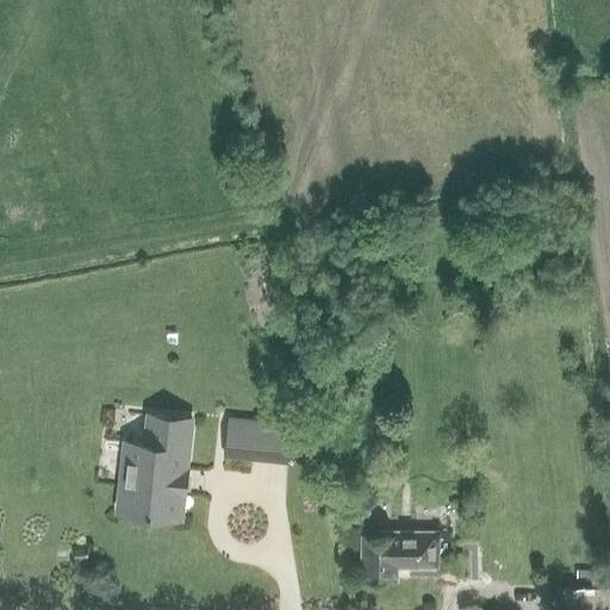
[(125,441),(118,512),(175,518),(179,493),(182,493),(185,495),(187,468),(192,418),(148,414),(145,443),(125,441)]
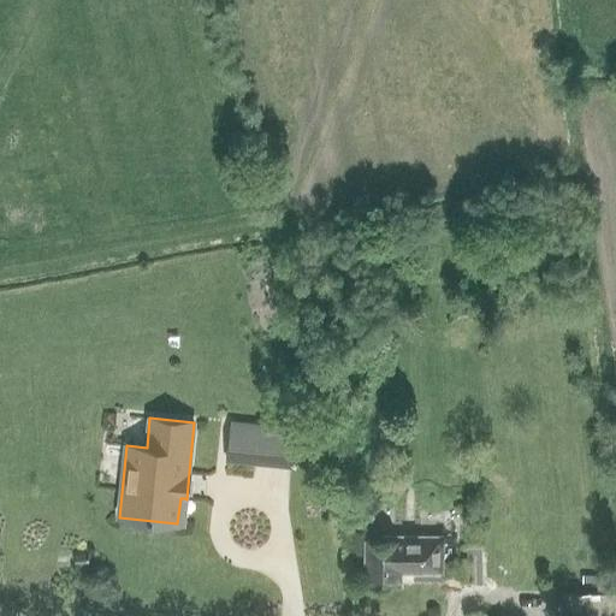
[(230,426),(226,461),(290,467),(294,433),(230,426)]
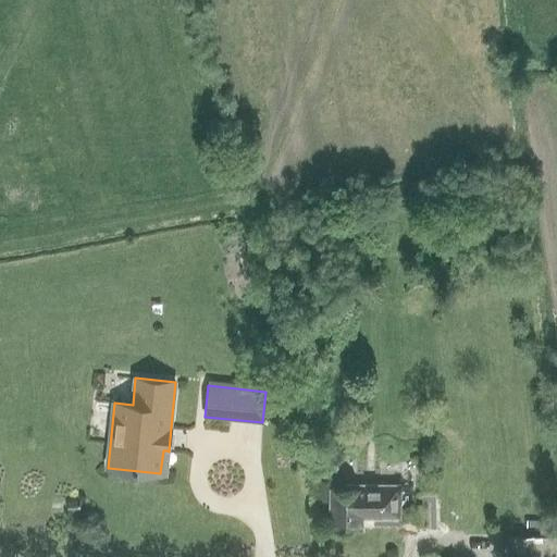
[(399,519),(399,487),(399,484),(346,483),(346,490),(330,490),(330,530),(335,530),(337,533),(345,533),(347,530),(361,530),(362,518),(399,519)]
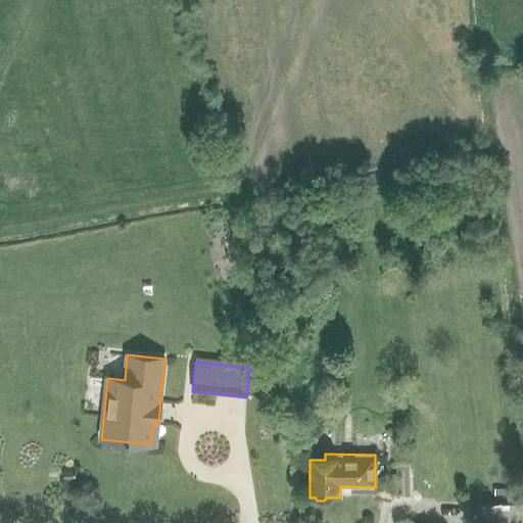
[(76,471),(65,471),(65,482),(77,482),(76,471)]
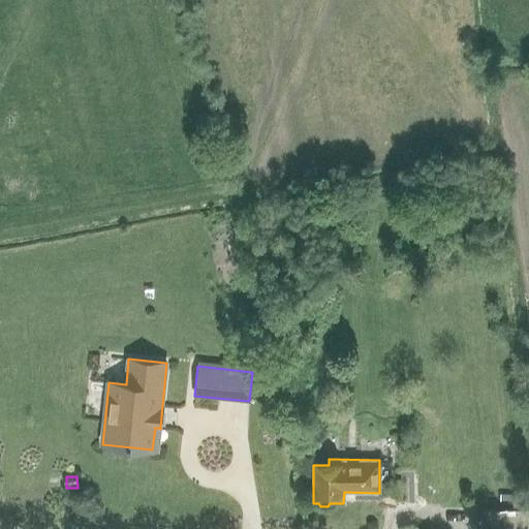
[(528,528),(528,510),(481,510),(480,528),(528,528)]
